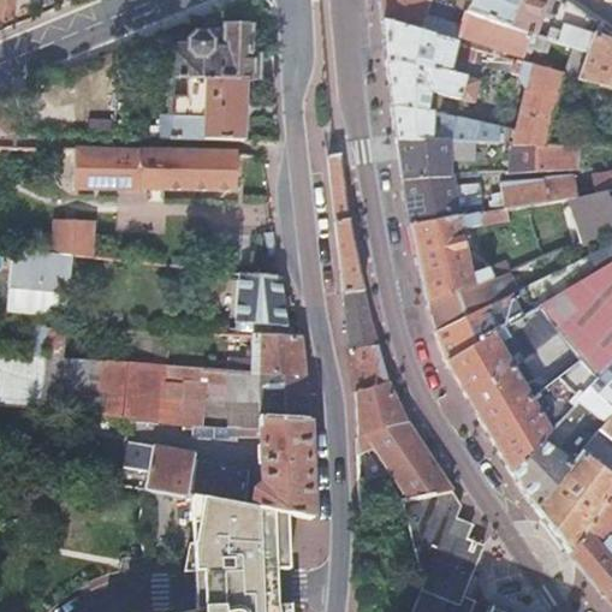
[(382,0),(382,1),(385,22),(456,42),(458,34),(521,57),(530,33),(510,25),(467,10),(462,24),(457,23),(462,9),(438,0),(382,0)]
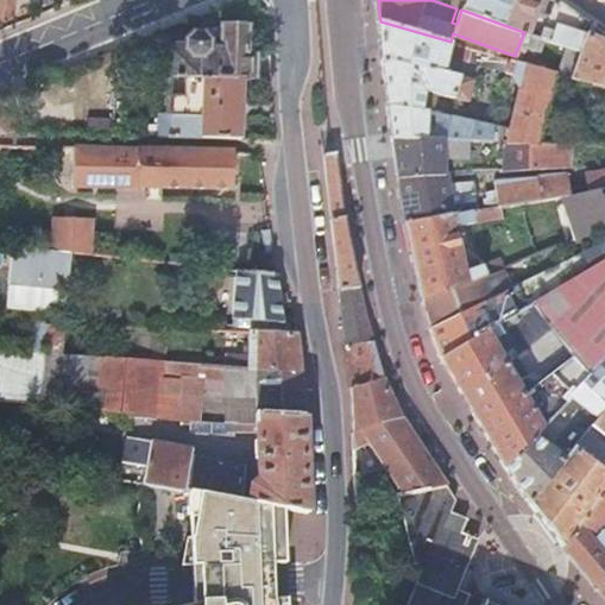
[(433,0),(457,8),(461,10),(504,25),(511,0),(433,0)]
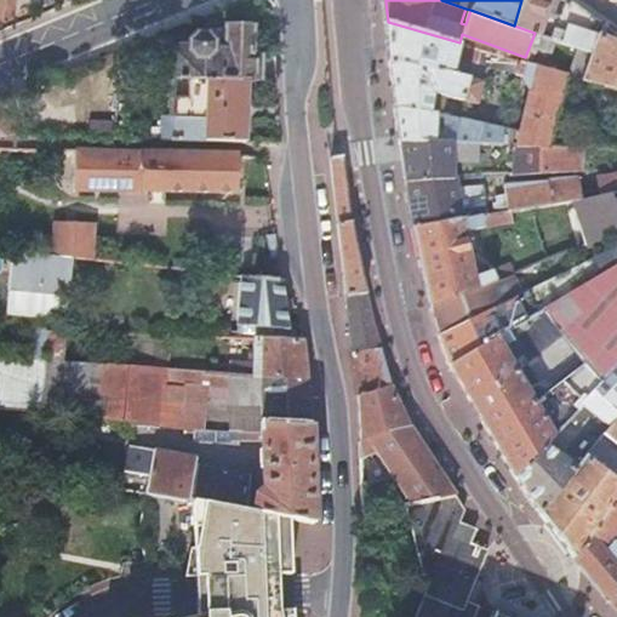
[(535,33),(593,53),(604,23),(572,0),(521,0),(514,26),(535,33)]
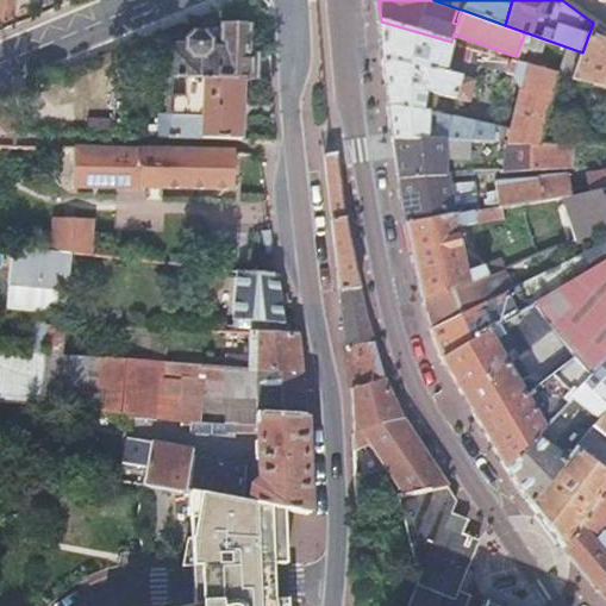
[(169,47),(168,77),(176,77),(245,80),(251,81),(251,55),(249,52),(250,27),(248,27),(248,22),(227,22),(227,26),(224,27),(224,41),(211,39),(205,33),(195,32),(188,39),(188,47),(169,47)]
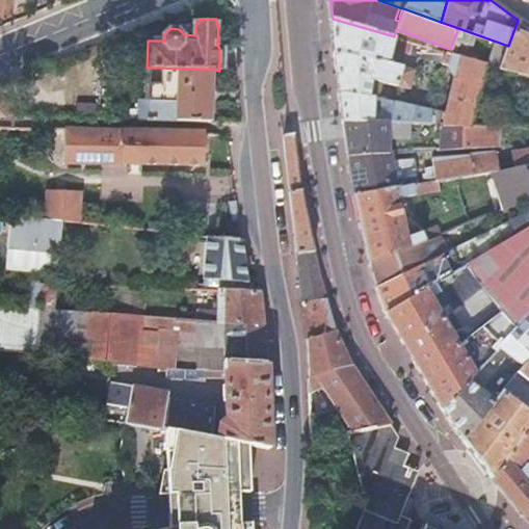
[(445,123),(461,123),(471,124),(485,62),(394,36),(333,19),(339,78),(344,120),(415,122),(441,123),(443,109),(370,95),(372,79),(412,86),(417,68),(389,60),(391,47),(448,63),(454,75),(445,123)]
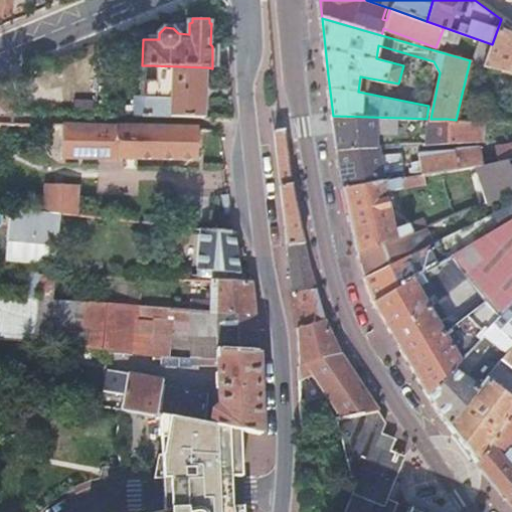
[(485,64),(493,67),(511,71),(511,32),(504,29),(507,23),(501,19),(492,44),(485,64)]
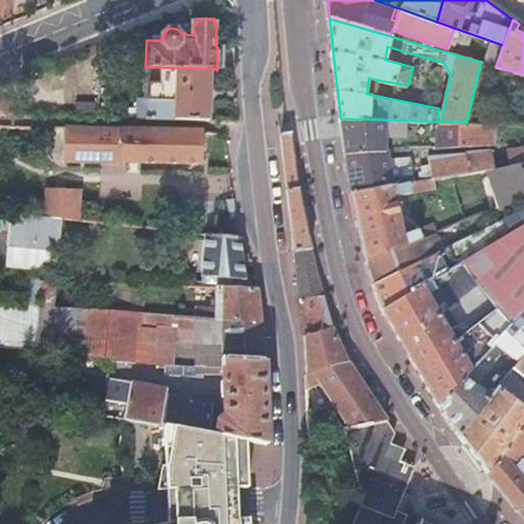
[(137,118),(210,120),(212,69),(152,67),(150,100),(138,99),(137,118)]
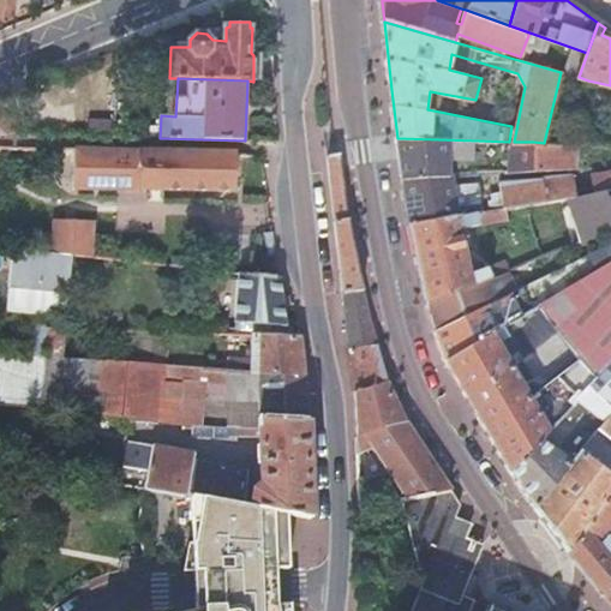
[(400,157),(402,178),(451,175),(450,159),(481,159),(479,141),(397,138),(400,157)]
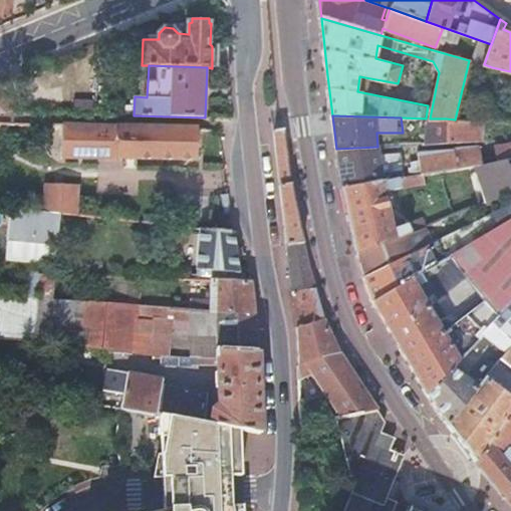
[(455,119),(446,118),(445,142),(427,143),(427,145),(484,141),(486,120),(481,120),(455,119)]
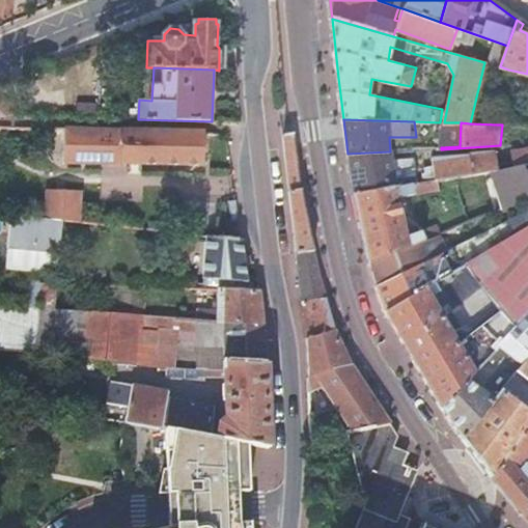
[(460,146),(461,122),(444,122),(442,122),(441,147),(460,146)]
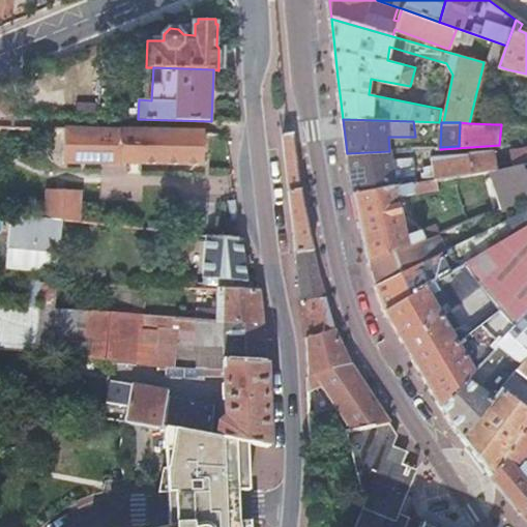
[(205,132),(64,127),(63,160),(204,165),(205,132)]
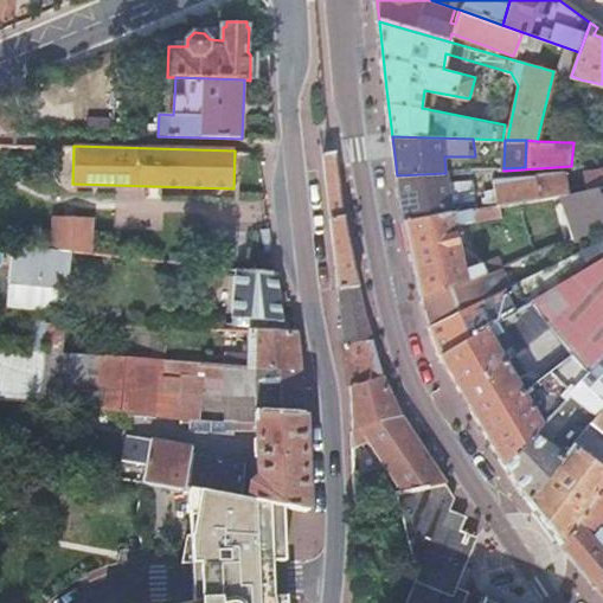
[(325,152),(340,286),(360,283),(351,244),(344,215),(335,151),(325,152)]
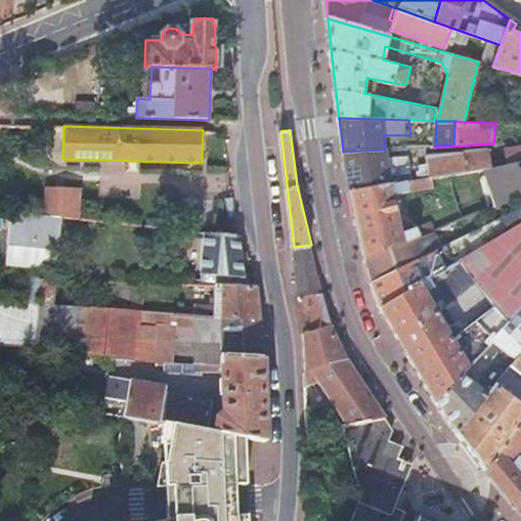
[(488,167),(491,166),(488,148),(463,153),(463,155),(430,160),(430,163),(421,164),(423,178),(458,172),(470,170),(482,168),(488,167)]
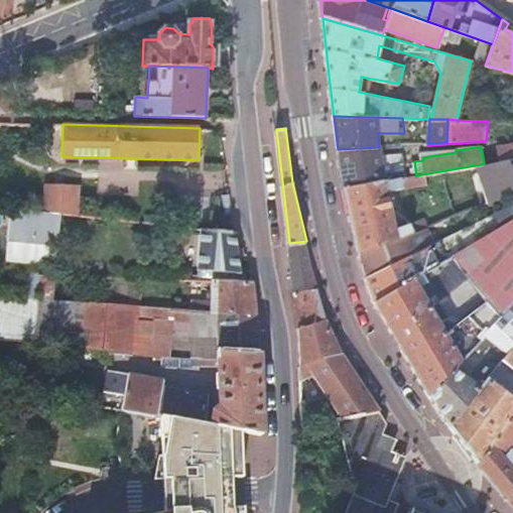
[(499,159),(512,157),(512,146),(498,148),(499,159)]
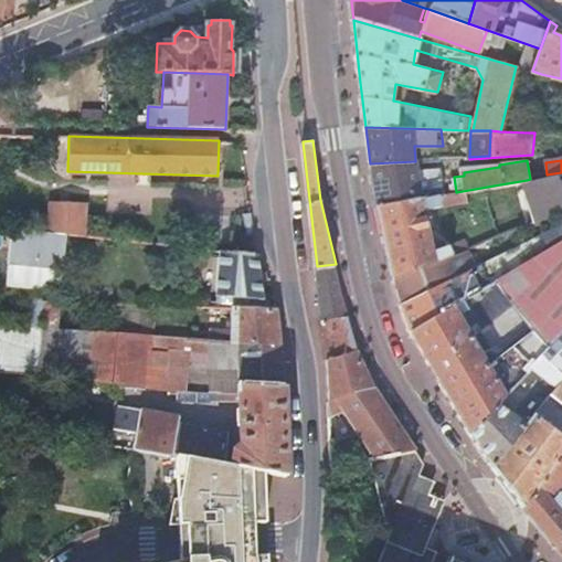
[(375,187),(379,205),(424,198),(422,187),(443,183),(441,166),(417,169),(417,163),(415,162),(415,161),(370,163),(371,167),(375,187)]
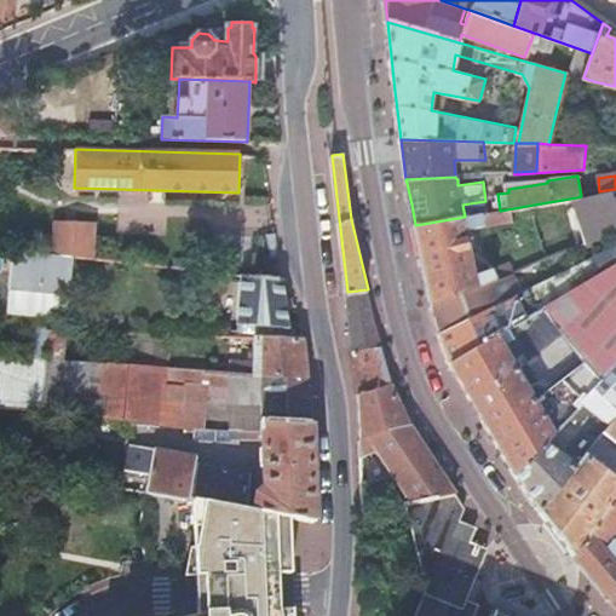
[(615,190),(577,197),(594,239),(615,229),(615,190)]
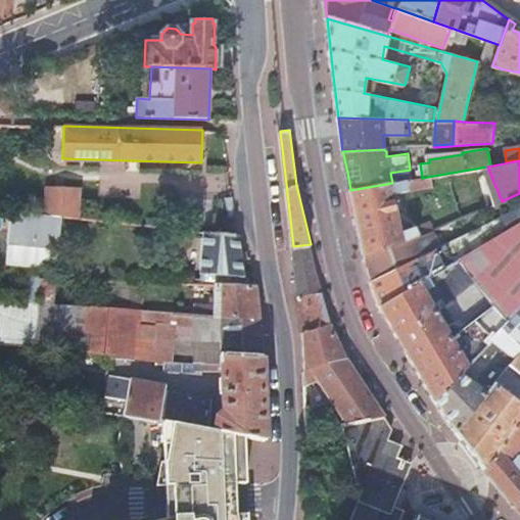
[(502,201),(487,167),(481,168),(497,204),(502,201)]
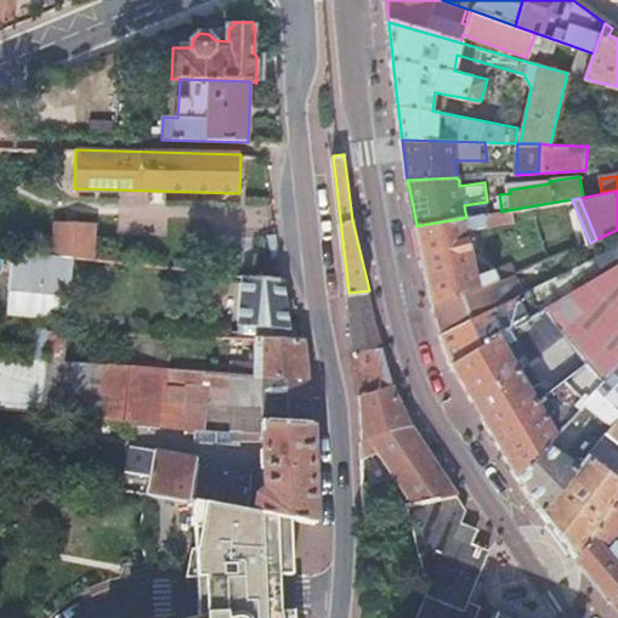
[(426,266),(435,306),(515,273),(512,266),(505,265),(476,276),(470,232),(488,230),(486,214),(466,217),(417,226),(426,266)]
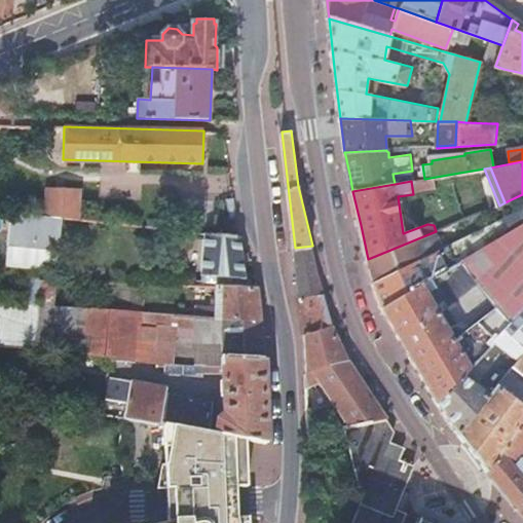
[(64,217),(80,219),(82,188),(65,187),(64,217)]
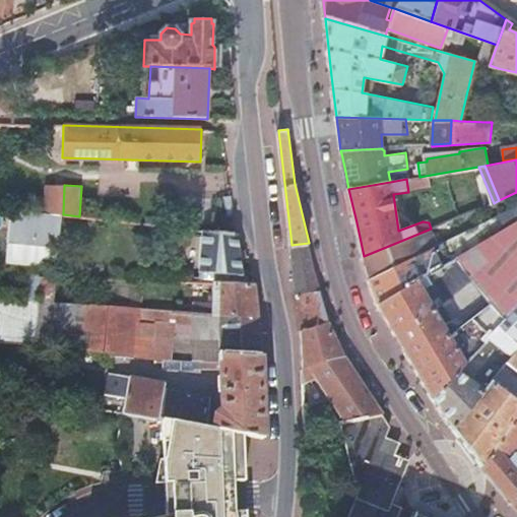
[(235,193),(227,193),(229,216),(238,215),(235,193)]
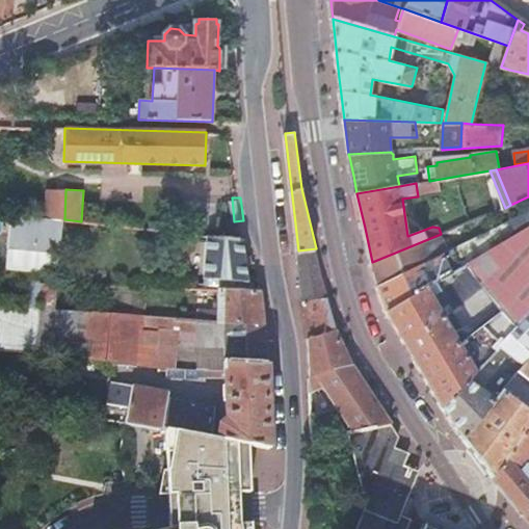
[(528,209),(516,216),(522,229),(528,225),(528,209)]
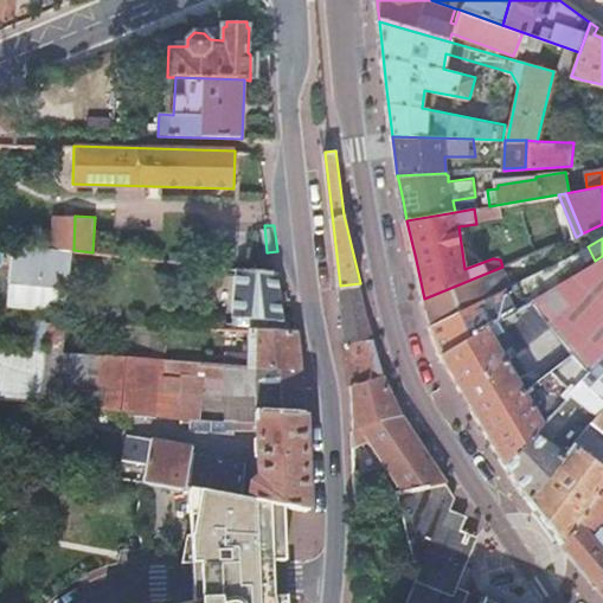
[(68,286),(71,250),(72,248),(14,242),(11,278),(68,286)]
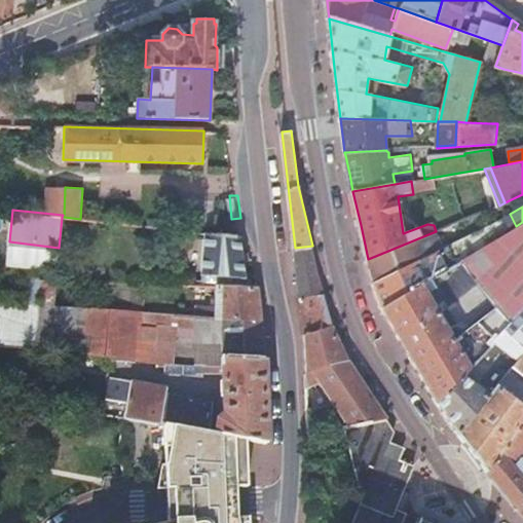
[(462,259),(497,306),(490,311),(492,314),(499,309),(509,322),(522,306),(522,238),(515,227),(462,259)]
